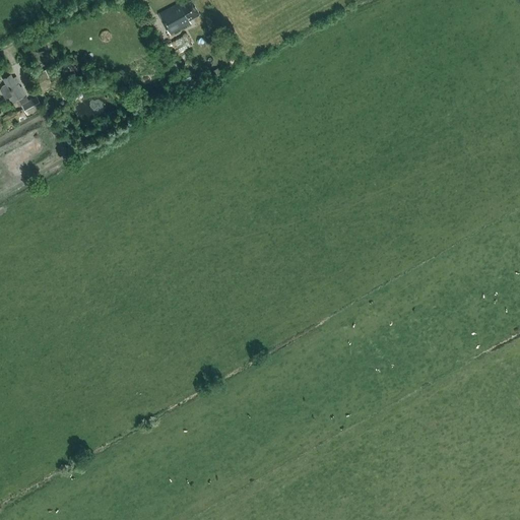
[(200,14),(192,0),(191,0),(182,5),(180,3),(161,12),(173,34),(192,23),(190,20),(200,14)]
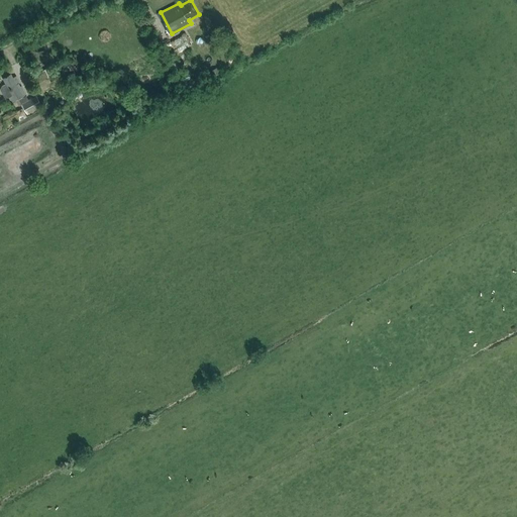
[(191,44),(186,34),(171,42),(176,52),(191,44)]
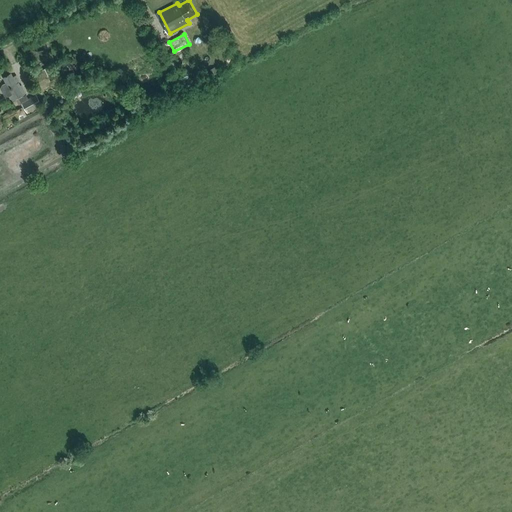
[(24,96),(26,95),(21,86),(20,86),(19,84),(19,83),(16,76),(12,78),(11,74),(3,78),(6,84),(2,85),(0,88),(4,96),(8,97),(11,103),(19,99),(21,103),(26,101),(24,96)]
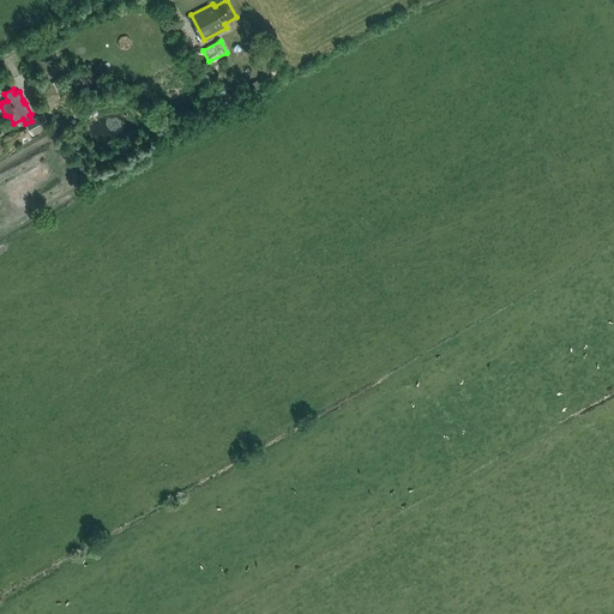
[(26,124),(32,136),(50,127),(44,114),(26,124)]
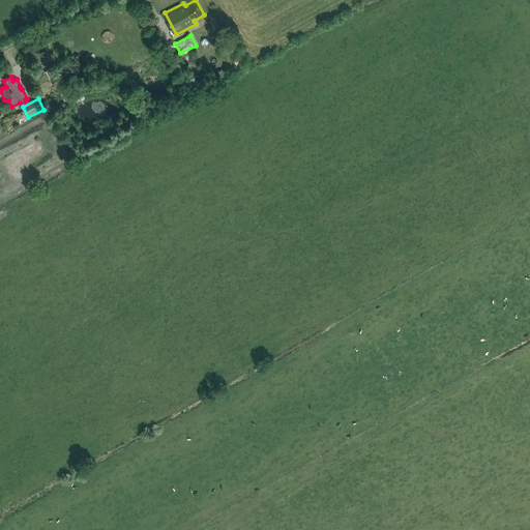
[(7,129),(20,123),(17,117),(4,123),(7,129)]
